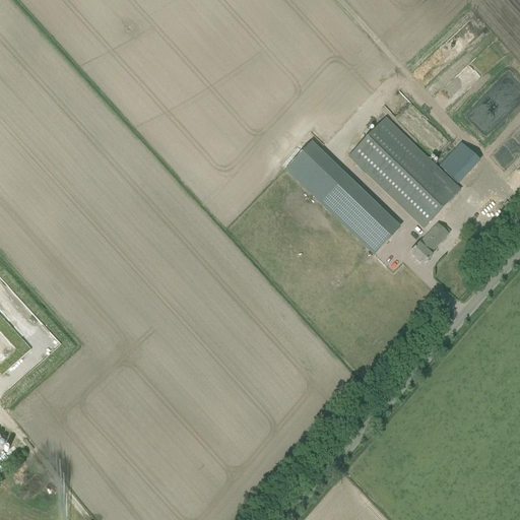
[(348,156),(424,229),(459,192),(384,120),(348,156)]
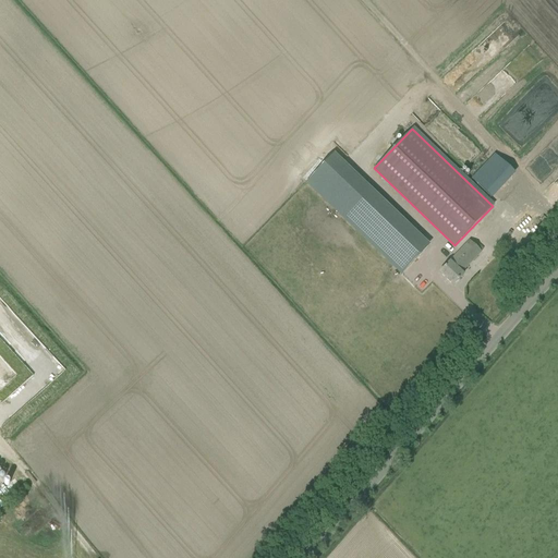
[(471,180),(490,198),(513,173),(495,156),(471,180)]
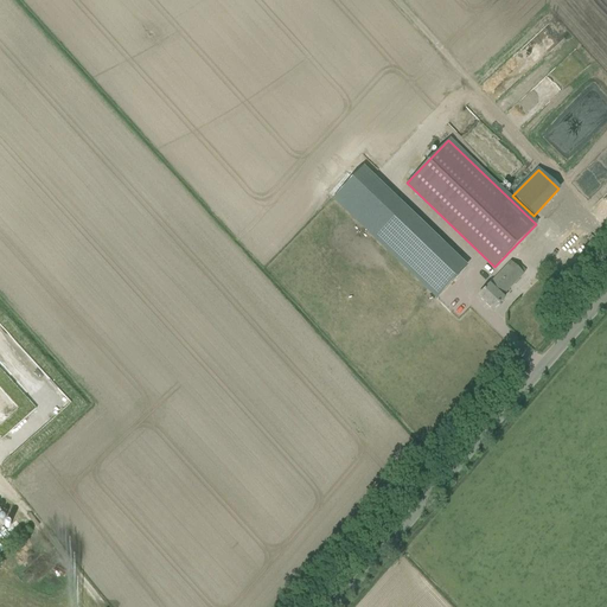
[(385,205),(364,227),(438,298),(459,275),(385,205)]
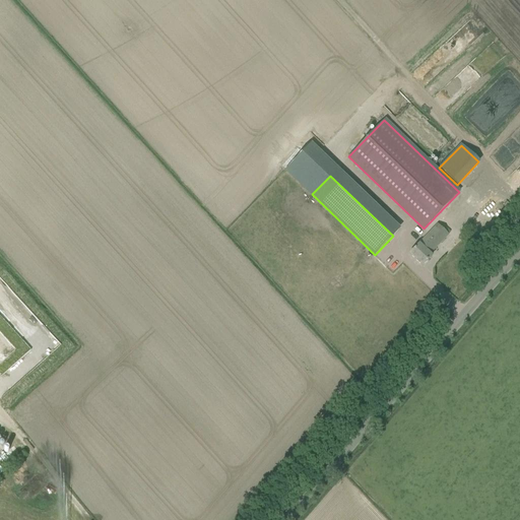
[(409,255),(421,267),(432,257),(429,255),(448,235),(438,224),(409,255)]
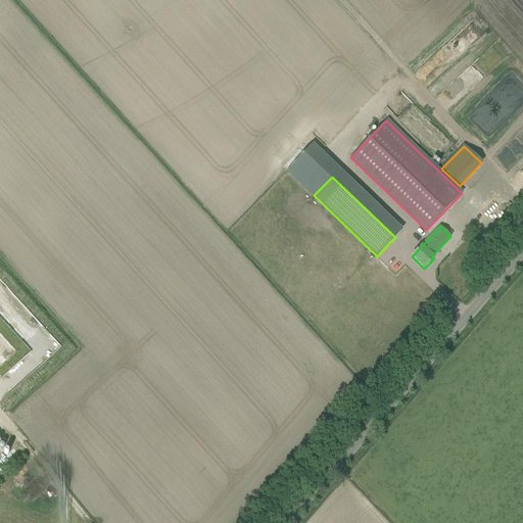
[(0,303),(0,302),(0,317),(17,333),(34,316),(10,293),(0,303)]
